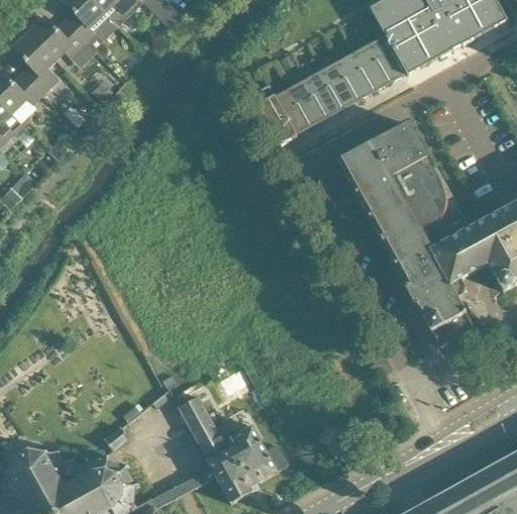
[(90,27),(105,12),(93,0),(62,0),(77,15),(69,23),(96,53),(97,52),(104,59),(107,55),(108,44),(96,32),(90,27)]
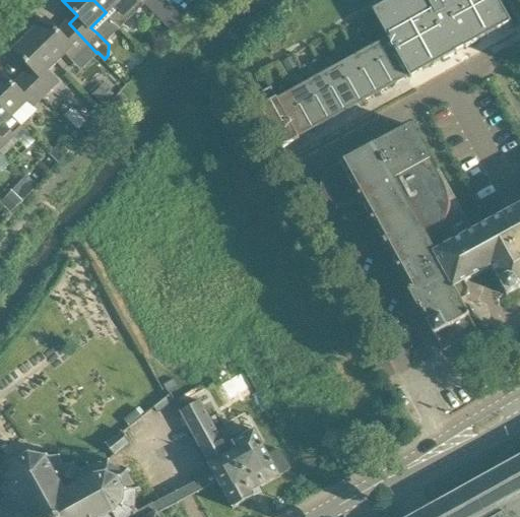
[(93,0),(106,12),(115,4),(125,15),(141,0),(93,0)]
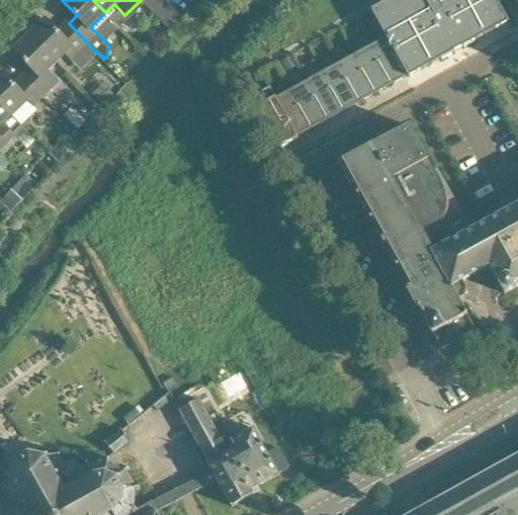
[(509,19),(498,0),(385,0),(370,8),(385,35),(408,75),(509,19)]
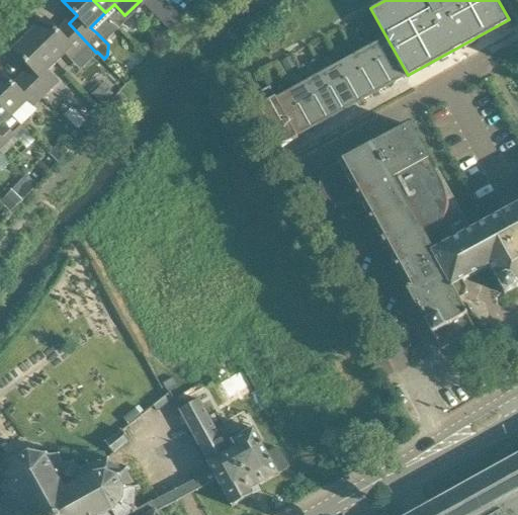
[(96,53),(69,23),(60,32),(45,16),(28,32),(57,61),(65,52),(80,68),(96,53)]
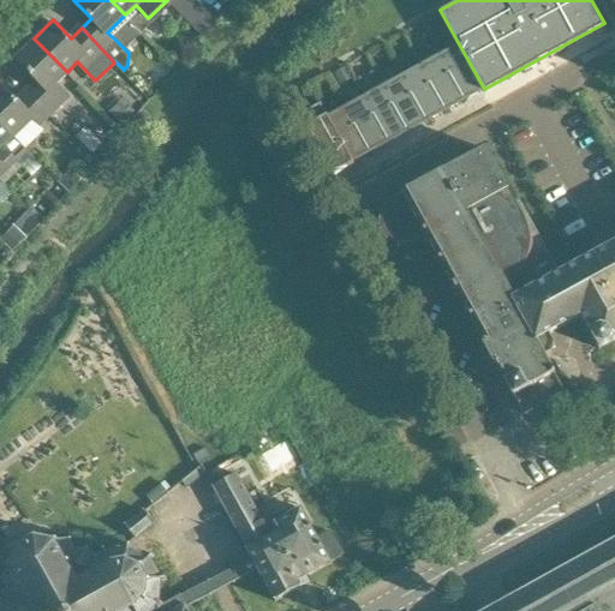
[(58,81),(67,72),(34,39),(16,57),(40,82),(29,91),(51,113),(70,94),(58,81)]
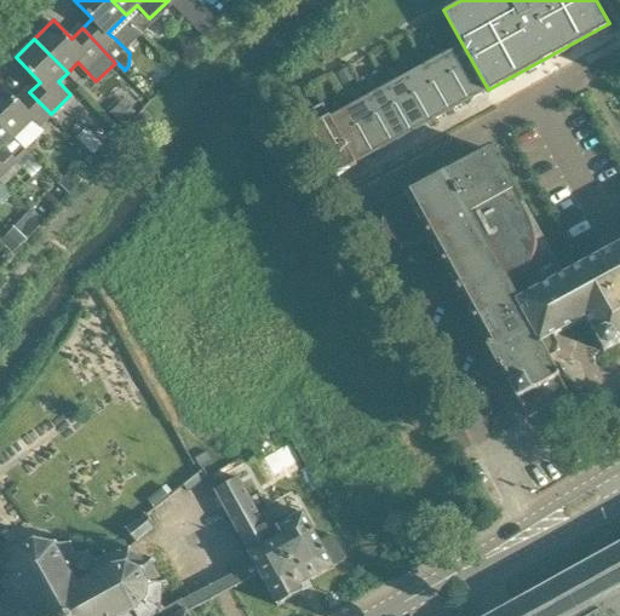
[(469,99),(488,90),(461,42),(443,52),(469,99)]
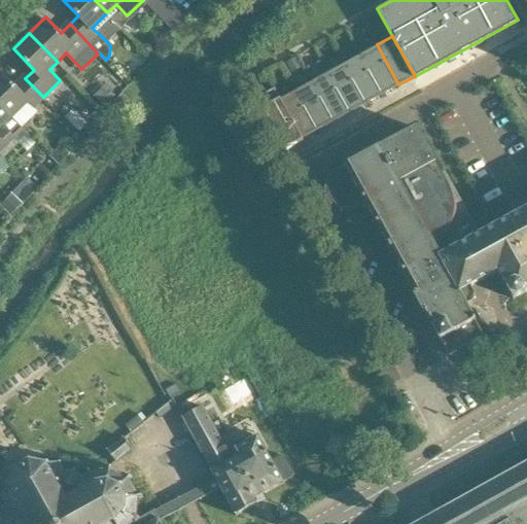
[(398,84),(377,44),(360,53),(383,94),(398,84)]
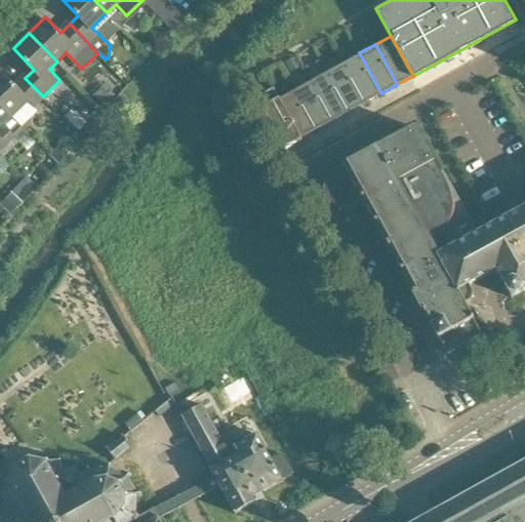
[(342,62),(344,62),(365,102),(381,93),(359,52),(342,62)]
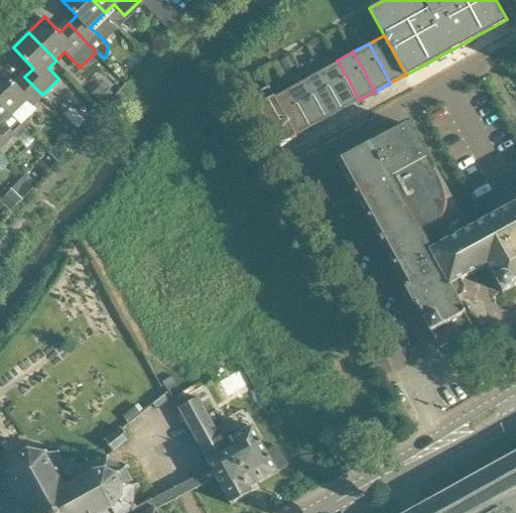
[(338,60),(337,60),(321,69),(344,109),(359,100),(338,60)]
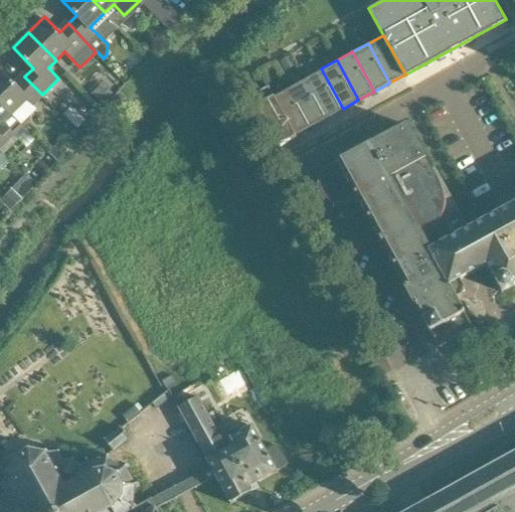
[(305,77),(327,117),(343,109),(321,68),(305,77)]
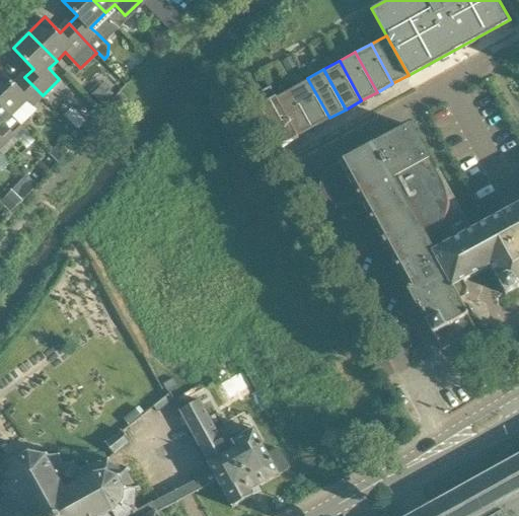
[(43,95),(24,77),(16,85),(1,70),(0,70),(0,100),(12,114),(27,98),(32,104),(43,95)]
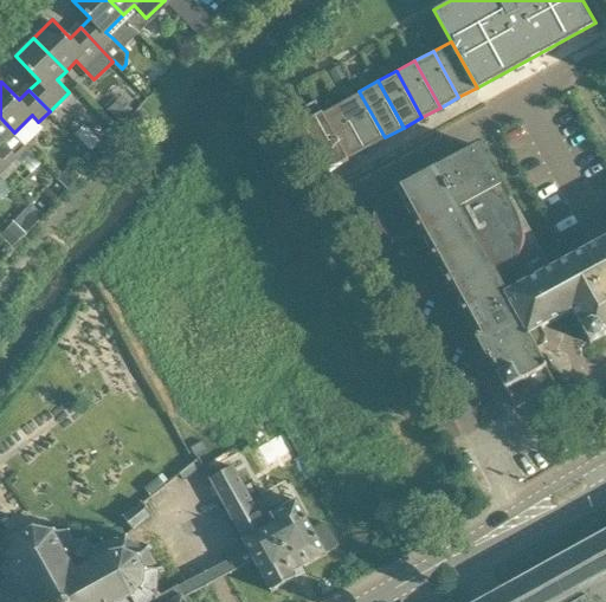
[(341,101),(367,148),(385,137),(359,91),(341,101)]
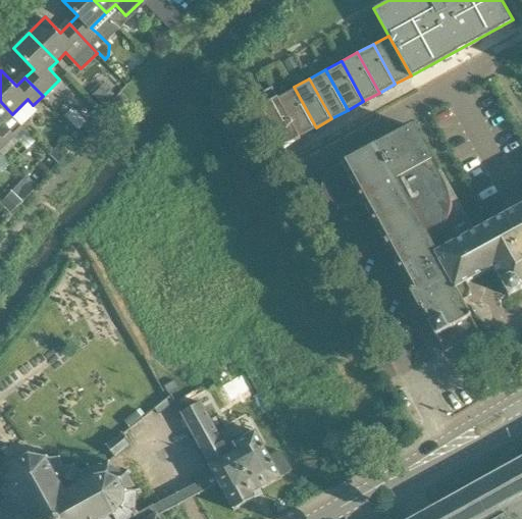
[(107,90),(101,84),(93,92),(104,105),(116,94),(109,88),(107,90)]
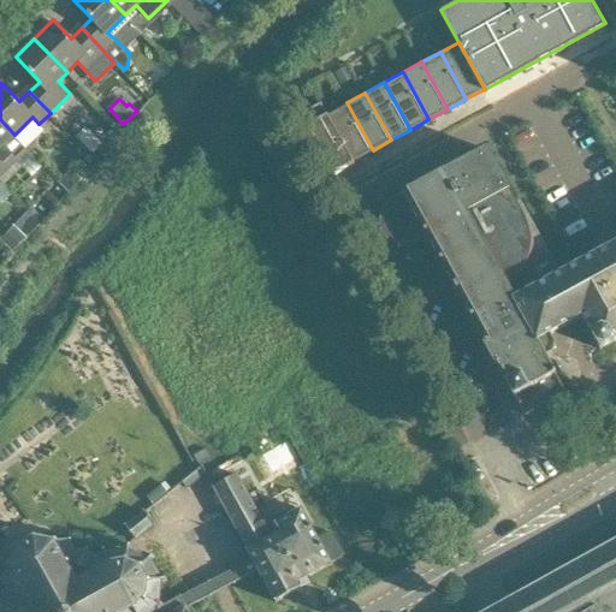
[(327,113),(321,100),(300,112),(307,125),(307,124),(333,173),(354,161),(354,160),(327,113)]
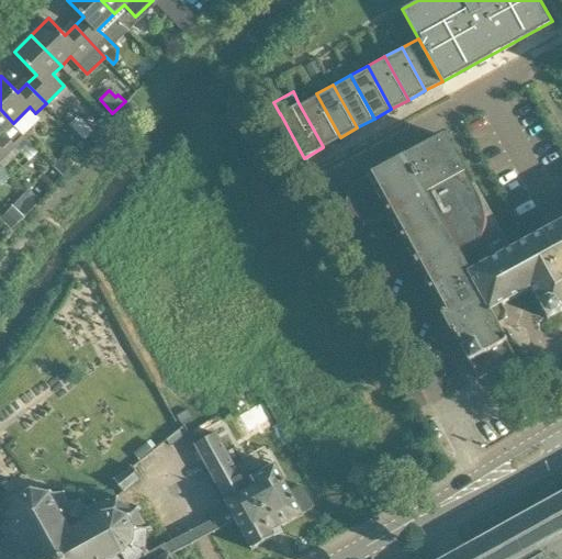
[(316,93),(299,103),(323,146),(340,137),(316,93)]
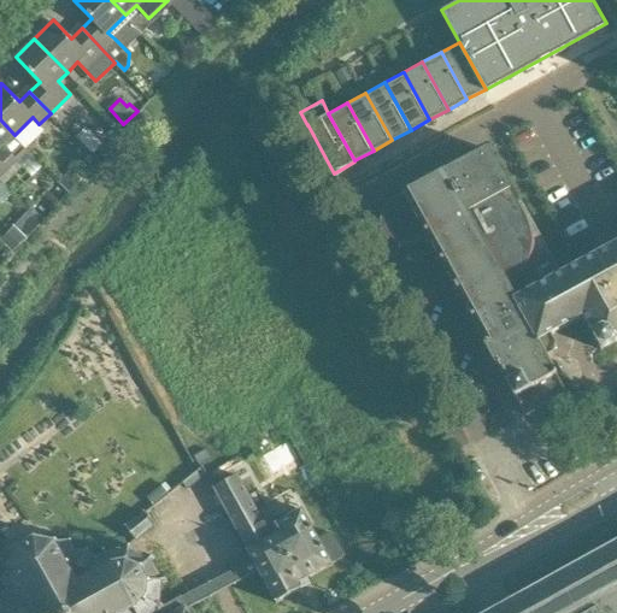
[(5,145),(15,135),(0,119),(0,178),(12,192),(0,177),(0,174),(17,158),(5,145)]
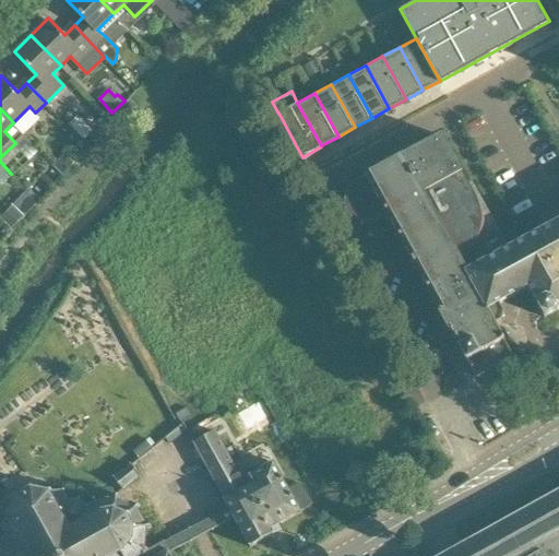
[(473,181),(470,184),(442,133),(428,141),(428,140),(373,170),(355,180),(345,190),(344,203),(351,214),(363,220),(376,217),(387,212),(440,310),(440,311),(449,328),(450,328),(476,375),(513,354),(496,322),(495,321),(466,270),(468,269),(509,247),(508,246),(509,246),(473,181)]
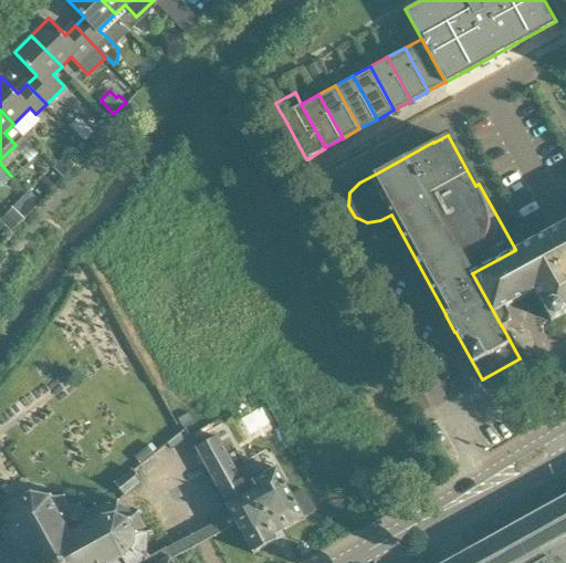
[(60,173),(86,146),(79,138),(52,165),(60,173)]
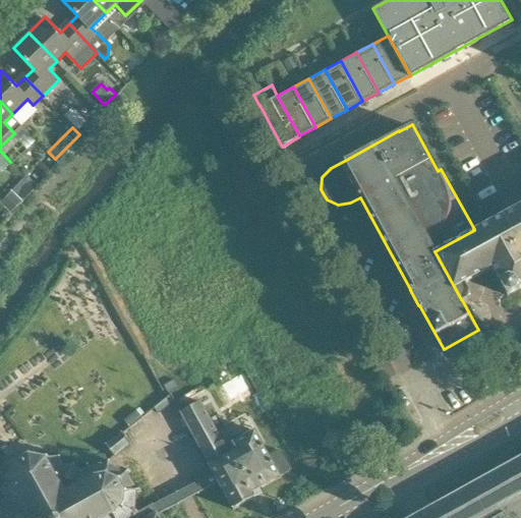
[(0,151),(0,170),(1,171),(10,162),(0,151)]
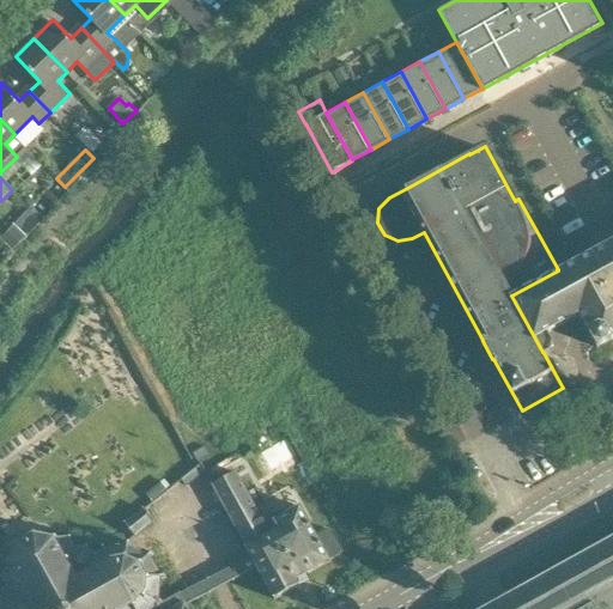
[(612,241),(558,270),(514,294),(511,296),(542,352),(544,353),(550,349),(552,340),(547,330),(580,314),(596,345),(612,335),(612,241)]
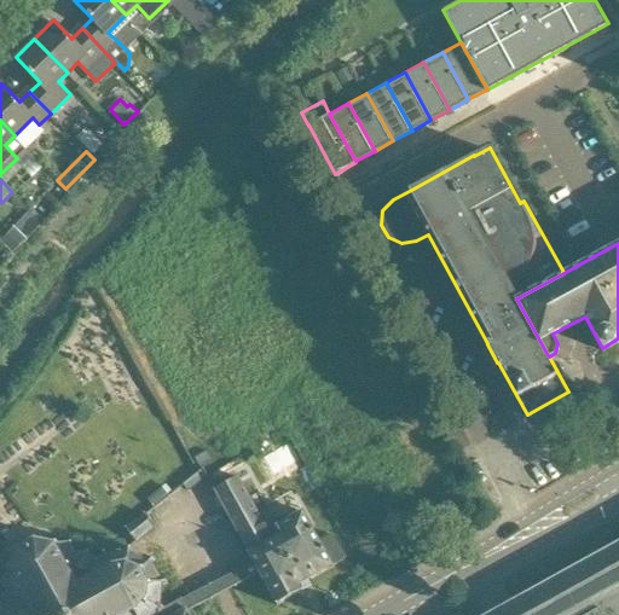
[(184,481),(190,488),(208,474),(202,465),(184,481)]
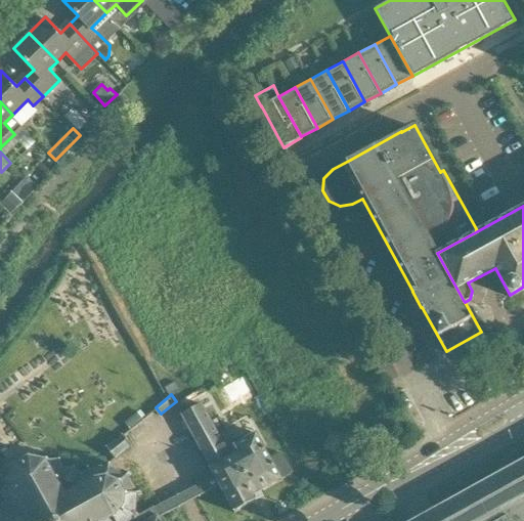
[(281,476),(292,471),(280,450),(270,456),(255,430),(225,446),(200,401),(181,413),(211,464),(209,465),(214,474),(140,513),(135,510),(138,491),(127,473),(110,464),(89,468),(83,472),(75,467),(66,467),(59,459),(48,460),(32,457),(14,467),(10,479),(1,491),(6,501),(0,506),(0,520),(162,520),(159,515),(218,483),(219,484),(220,483),(234,510),(256,497),(254,493),(281,477),(281,476)]
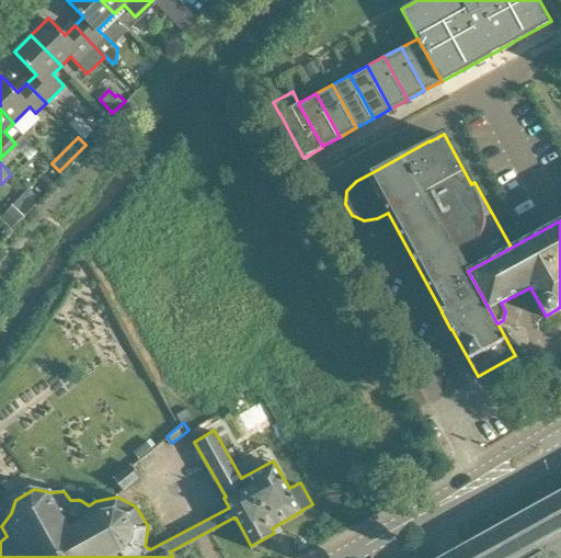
[(124,489),(139,476),(130,466),(115,478),(124,489)]
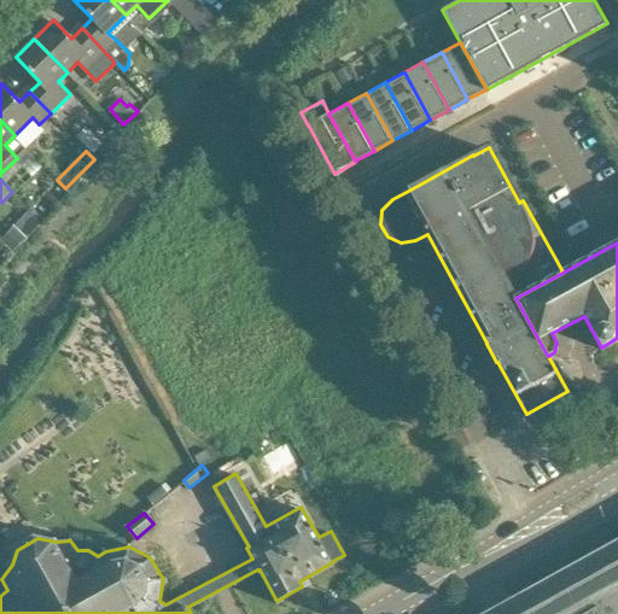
[(576,563),(570,554),(554,562),(560,572),(484,613),(617,613),(617,545),(616,542),(576,563)]
